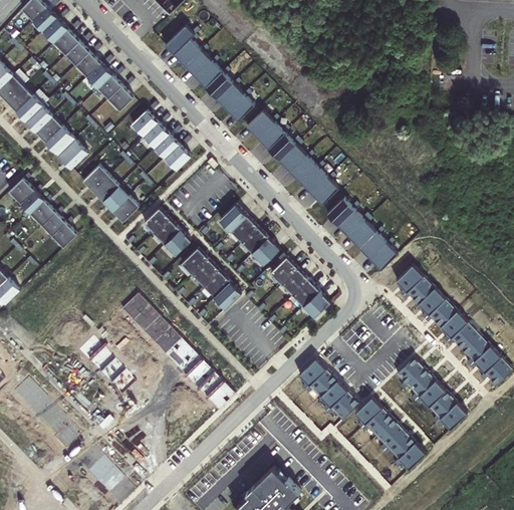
[(135,99),(38,0),(32,0),(23,11),(120,112),(135,99)]
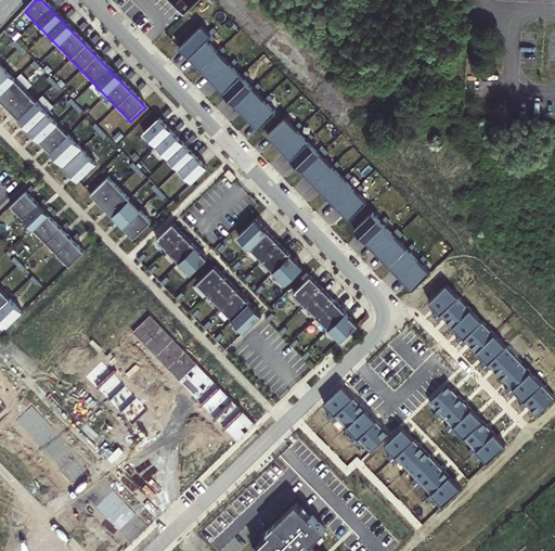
[(178,51),(256,133),(274,116),(206,43),(210,39),(201,29),(178,51)]
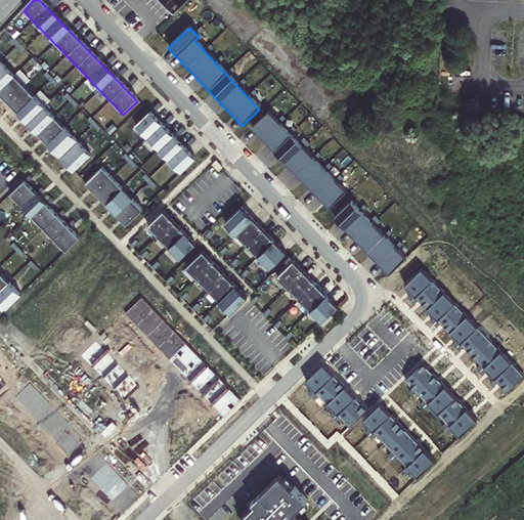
[(0,63),(0,98),(73,174),(90,158),(0,63)]
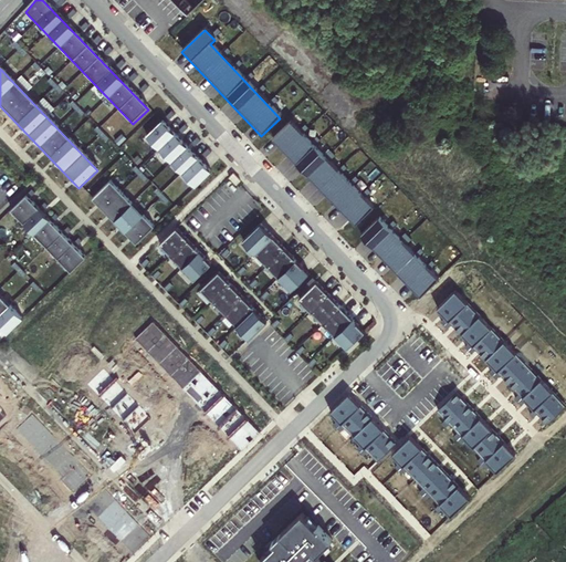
[(161,124),(146,138),(195,189),(210,174),(161,124)]
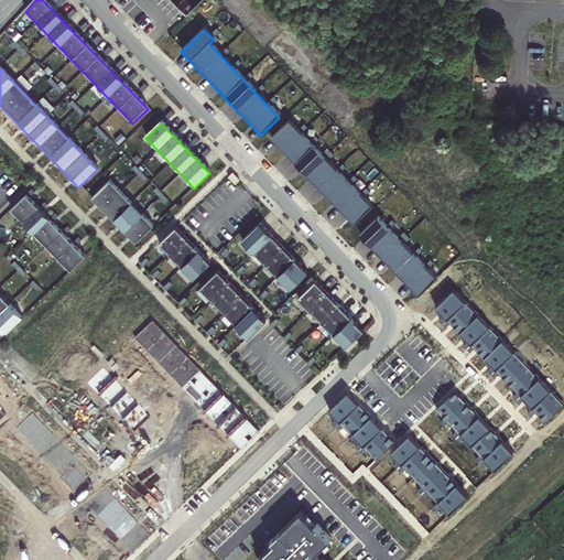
[(270,141),(353,227),(371,210),(289,124),(270,141)]
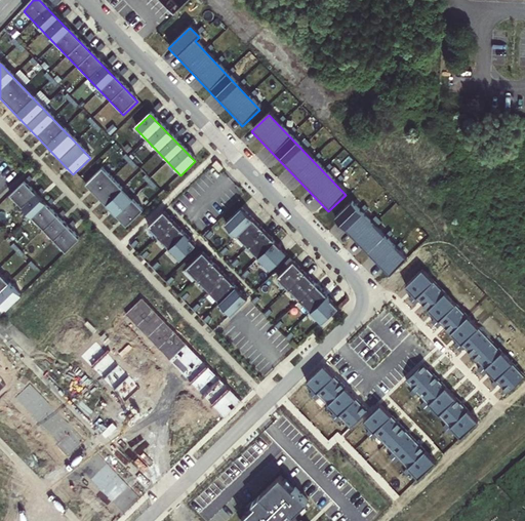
[(215,164),(210,167),(217,175),(221,171),(215,164)]
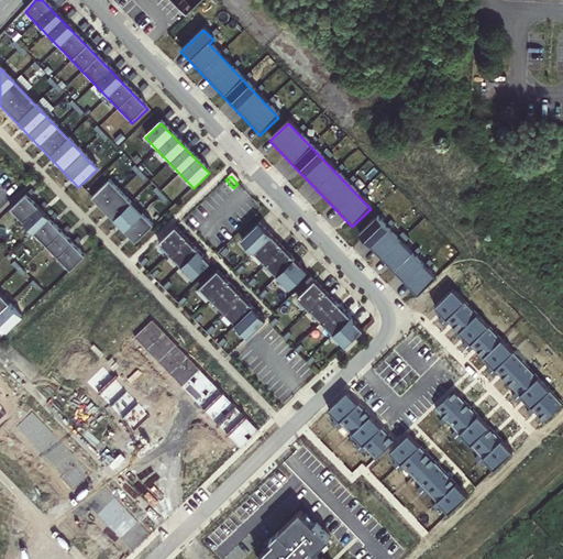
[(109,183),(91,200),(134,245),(153,228),(109,183)]
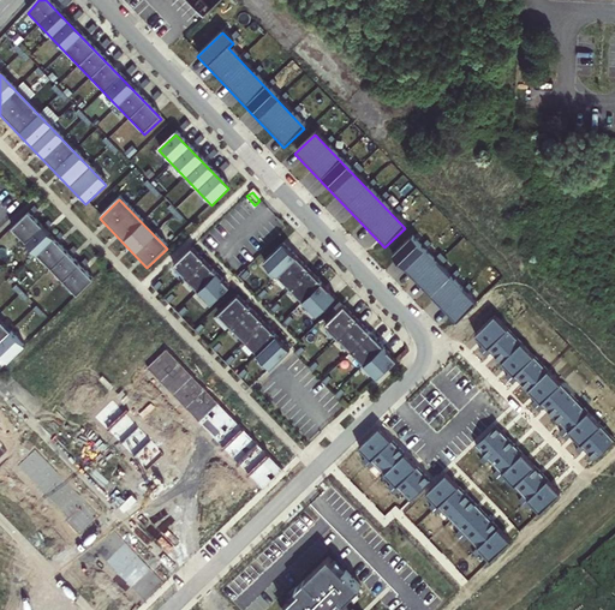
[(29,215),(12,231),(25,245),(42,229),(29,215)]
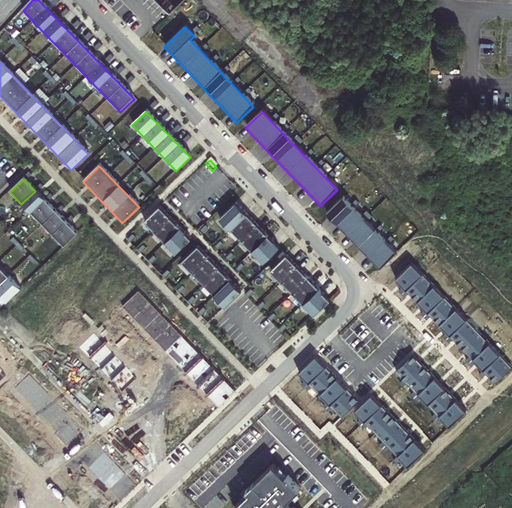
[(21,204),(31,214),(45,201),(35,191),(21,204)]
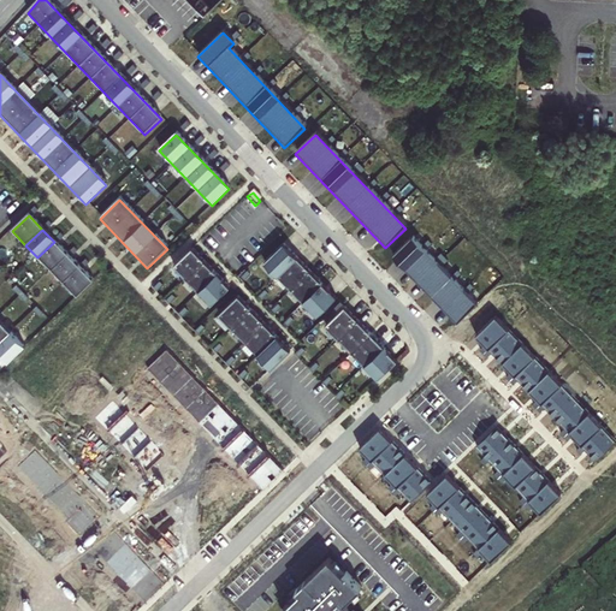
[(391,259),(455,326),(475,307),(410,239),(391,259)]
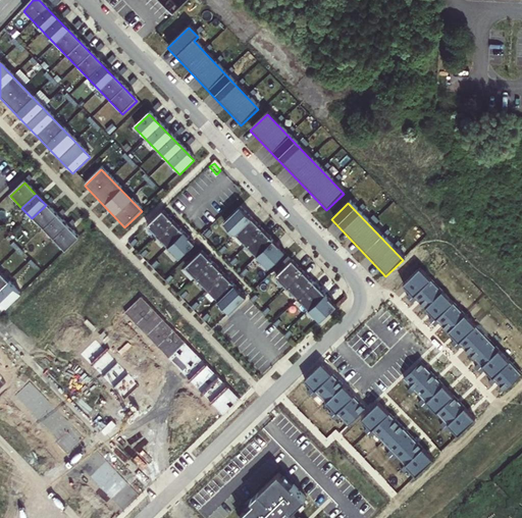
[(46,205),(32,218),(43,230),(57,217),(46,205)]
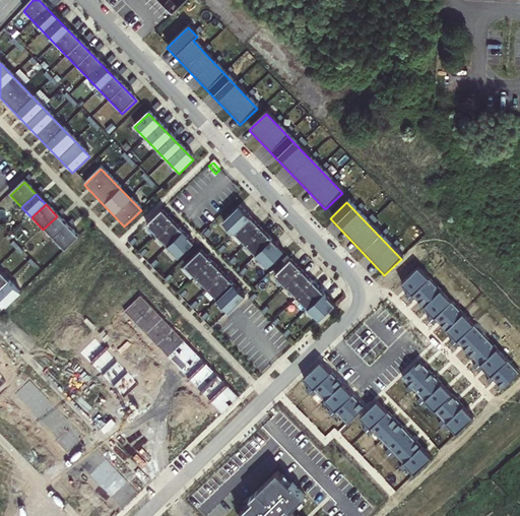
[(238,208),(221,224),(266,270),(282,254),(238,208)]
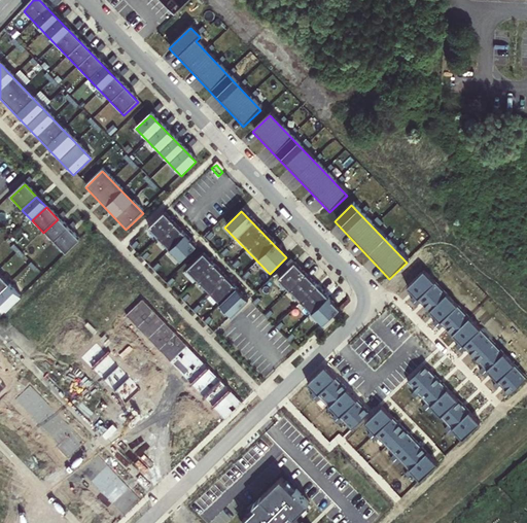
[(163,215),(147,230),(179,264),(196,248),(163,215)]
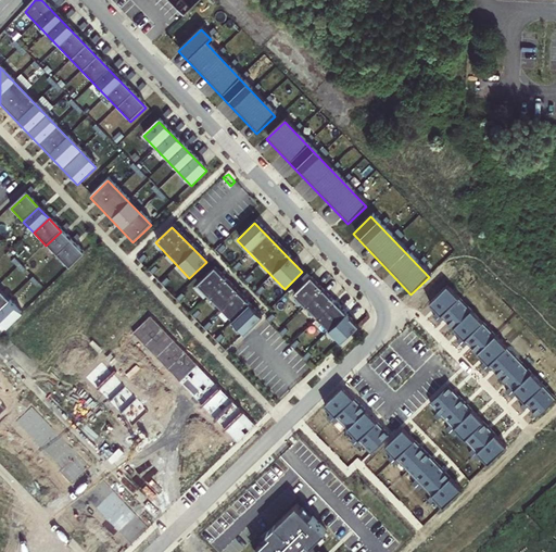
[(61,231),(46,246),(57,256),(71,242),(61,231)]
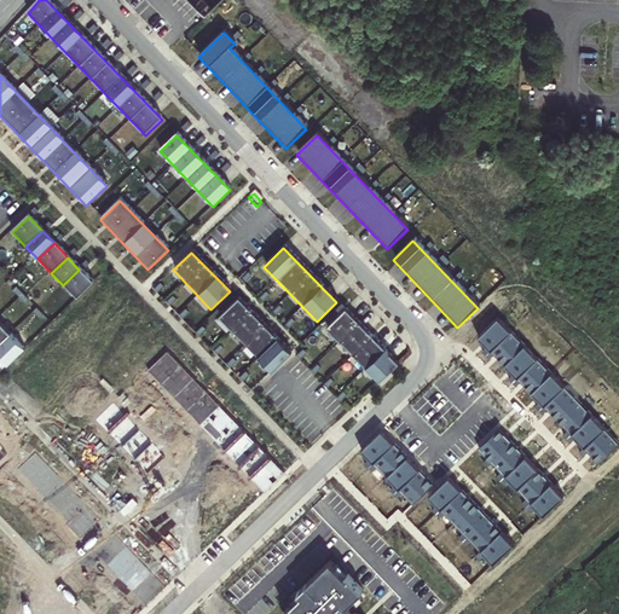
[(79,270),(63,285),(76,300),(93,284),(79,270)]
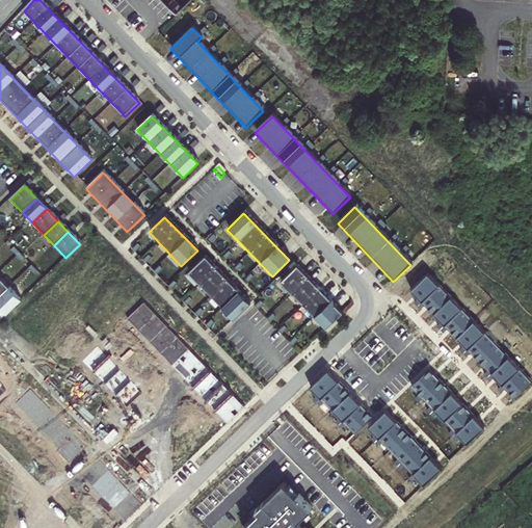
[(205,258),(188,274),(233,321),(249,305),(205,258)]
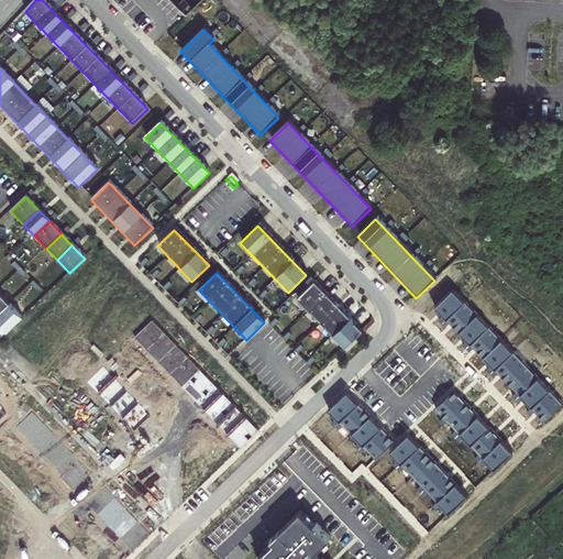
[(313,283),(296,300),(344,350),(362,332),(313,283)]
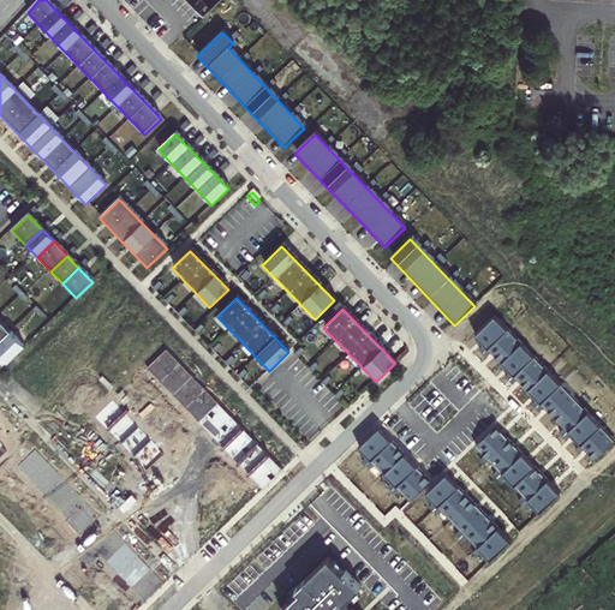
[(493,320),(472,339),(485,352),(505,333),(493,320)]
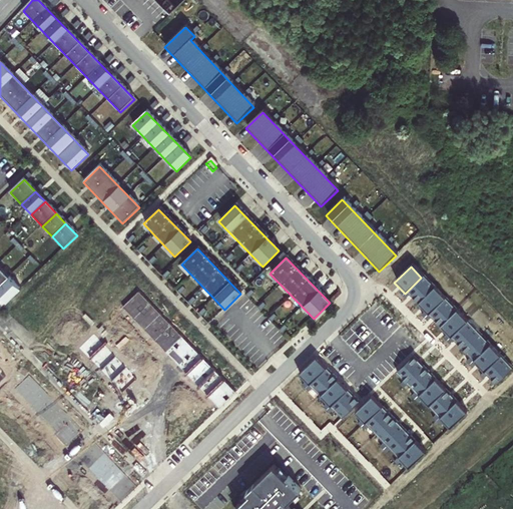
[(0,286),(8,279),(0,270),(0,286)]
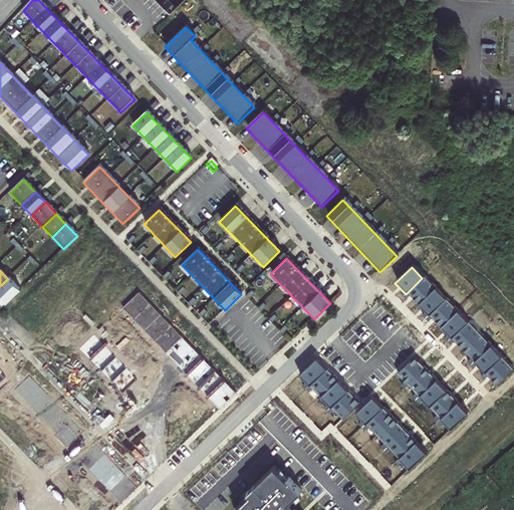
[(422,278),(406,294),(417,306),(434,290),(422,278)]
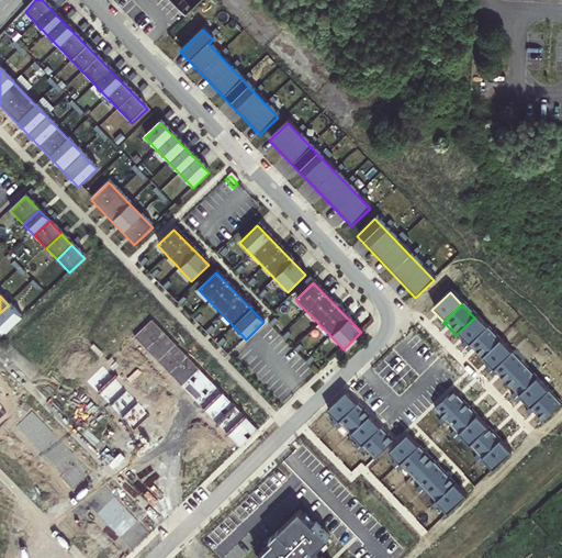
[(9,305),(0,313),(0,325),(7,333),(22,319),(9,305)]
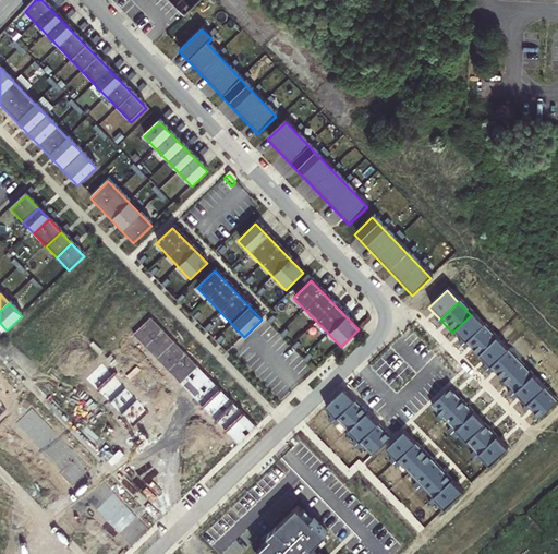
[(471,315),(452,333),(464,345),(482,327),(471,315)]
